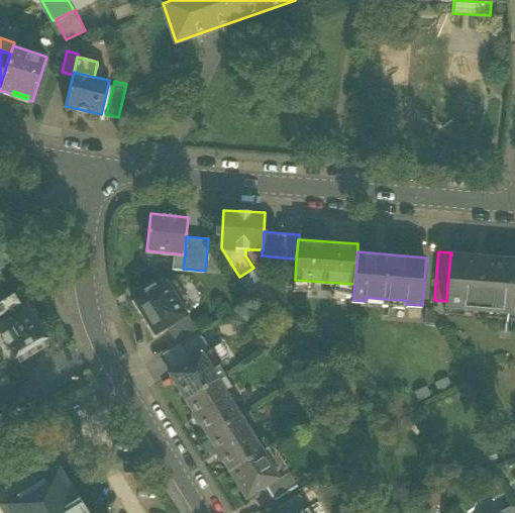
[(185,254),(175,253),(173,268),(183,269),(185,254)]
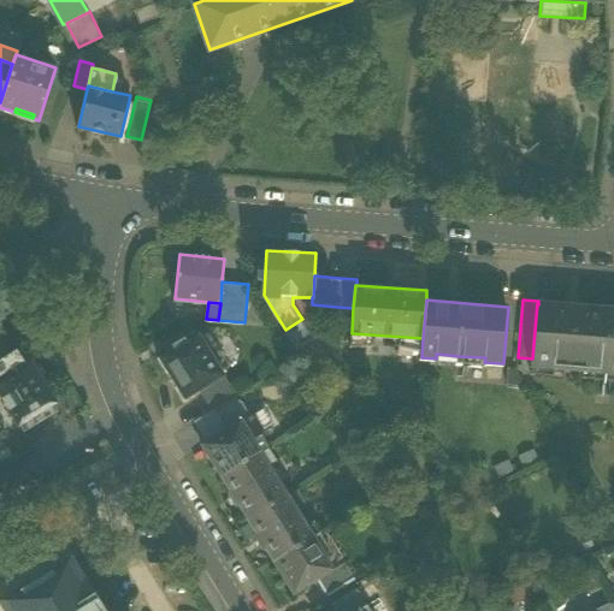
[(532,365),(585,369),(607,371),(612,309),(538,304),(537,303),(532,359),(532,365)]
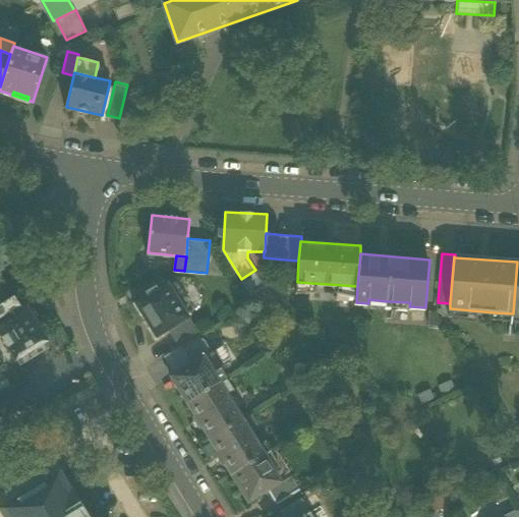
[(149,326),(157,338),(165,333),(170,329),(189,318),(168,281),(158,288),(156,286),(146,292),(148,294),(143,296),(134,301),(141,313),(142,313),(150,326),(149,326)]
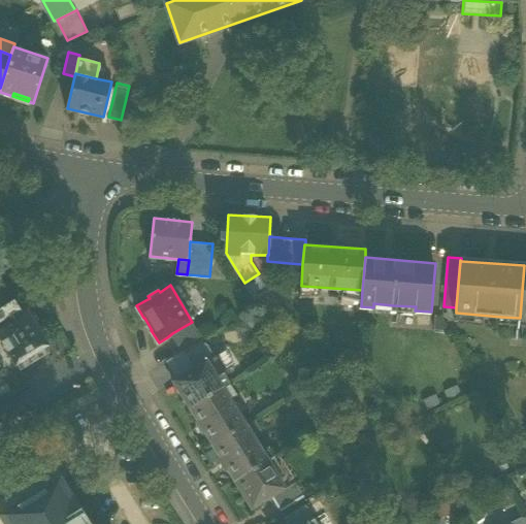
[(20,363),(23,367),(48,352),(45,347),(48,346),(37,327),(38,326),(39,320),(35,313),(28,310),(27,312),(26,309),(21,313),(14,302),(0,310),(0,323),(1,325),(0,325),(0,335),(18,364),(20,363)]
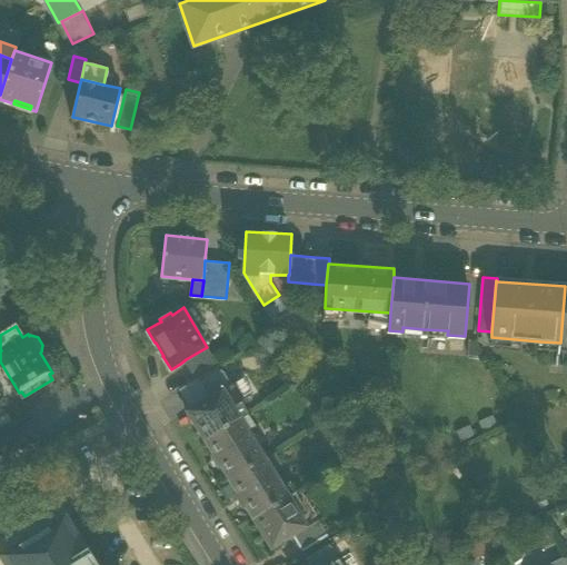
[(186,359),(197,378),(218,365),(207,347),(186,359)]
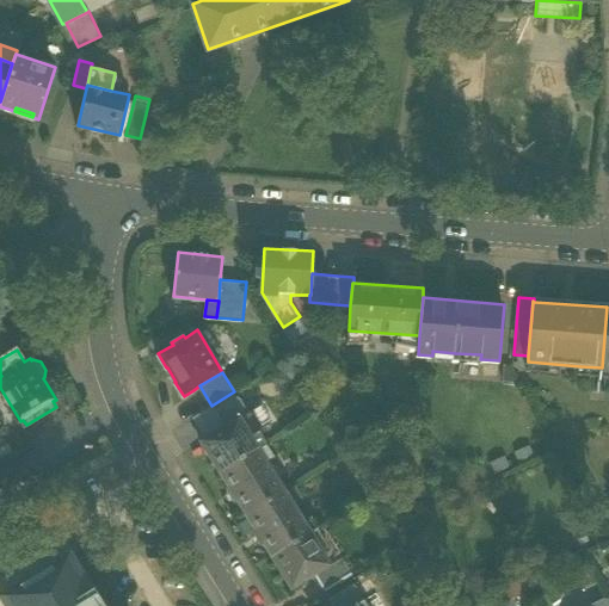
[(238,396),(215,410),(225,426),(239,416),(240,418),(248,413),(238,396)]
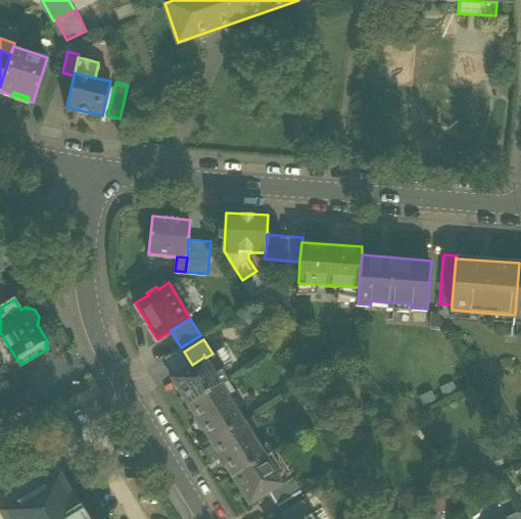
[(172,377),(188,404),(221,383),(215,373),(205,358),(204,357),(192,365),(172,377)]
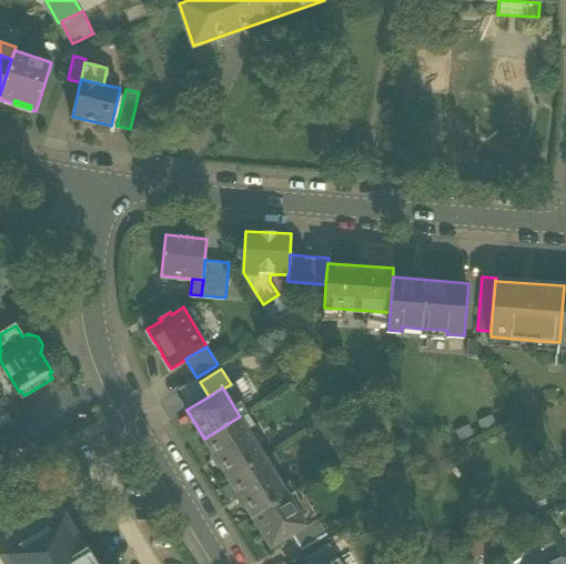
[(233,405),(240,416),(248,412),(240,401),(233,405)]
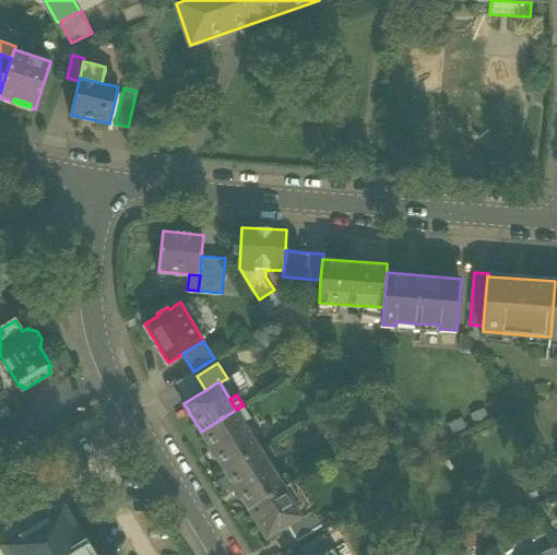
[(0,444),(4,443),(9,450),(44,434),(31,405),(0,420),(0,444)]
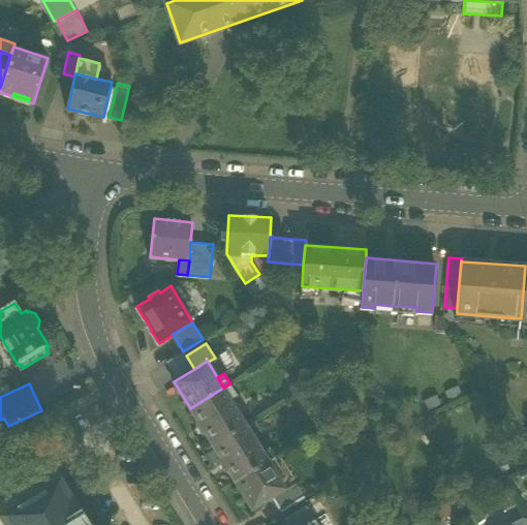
[(237,395),(230,383),(223,388),(230,399),(237,395)]
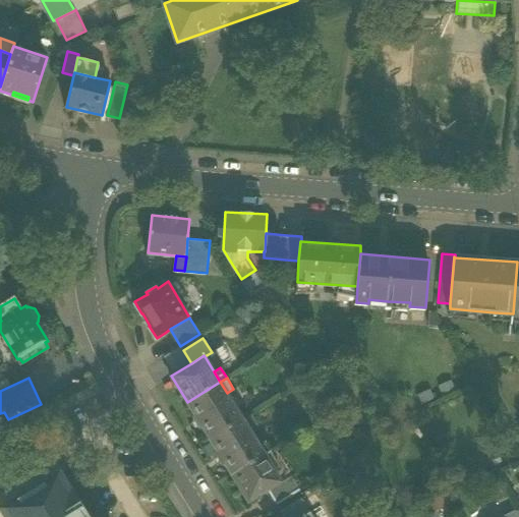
[(227,393),(220,382),(187,402),(195,415),(193,416),(199,426),(202,425),(210,439),(242,418),(227,393)]
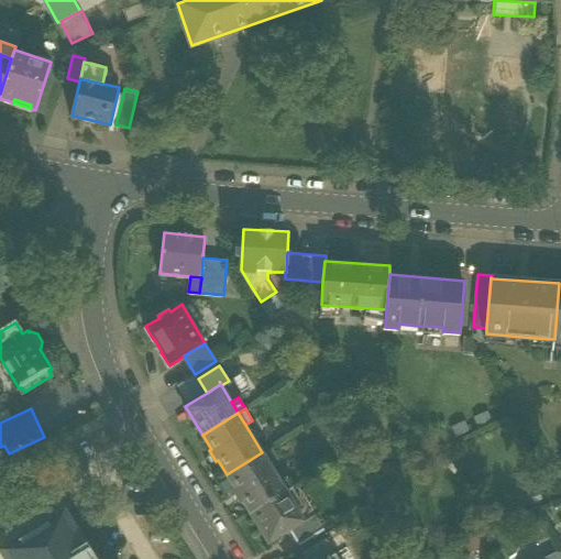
[(539,463),(546,466),(551,463),(554,458),(551,451),(546,449),(539,451),(537,457),(539,463)]
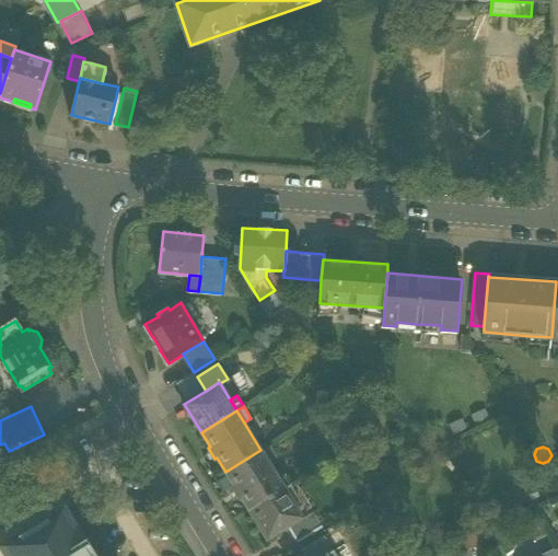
[(278,477),(260,450),(225,472),(234,485),(232,487),(239,497),(241,496),(250,510),(285,488),(278,477)]
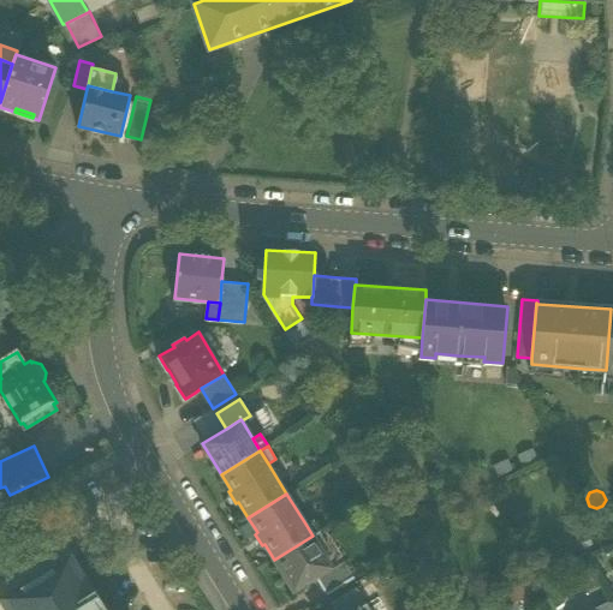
[(305,524),(313,536),(321,531),(313,519),(305,524)]
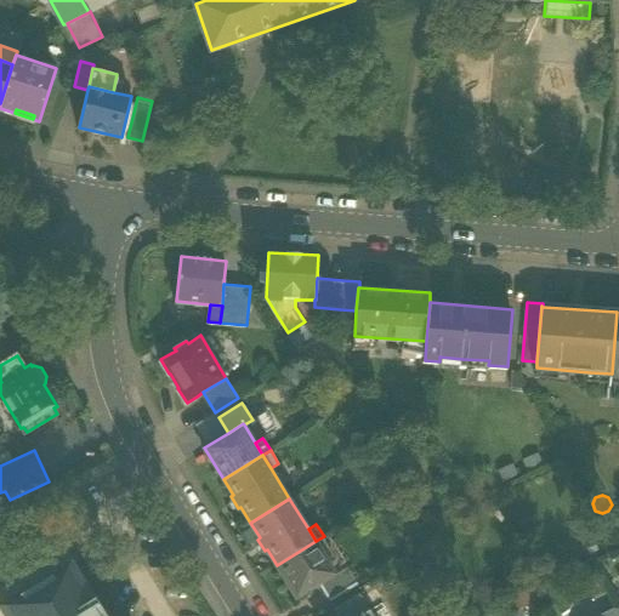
[(335,554),(324,536),(316,541),(327,559),(335,554)]
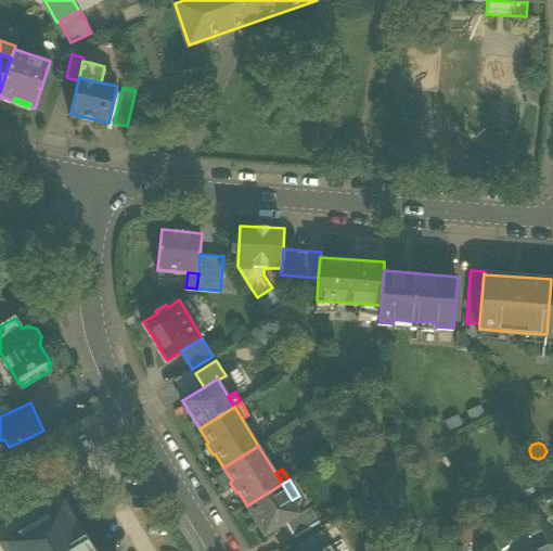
[(292,500),(282,484),(247,505),(265,534),(287,520),(299,512),(292,500)]
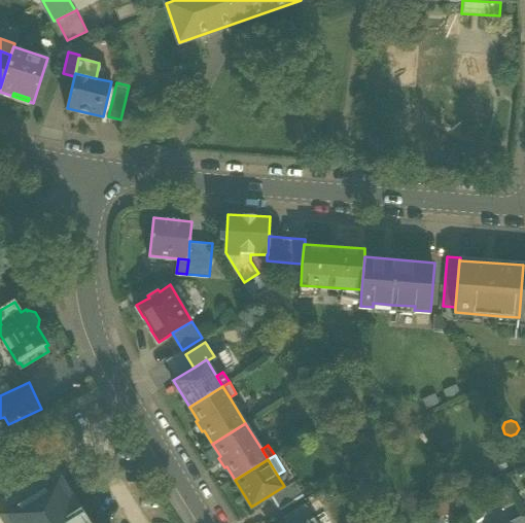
[(88,522),(60,478),(1,515),(5,522),(88,522)]
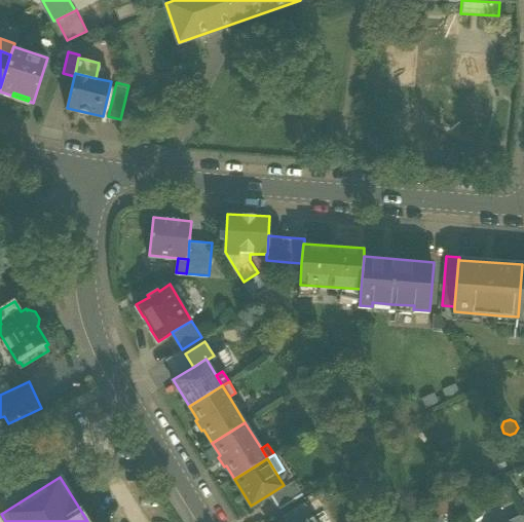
[(272,492),(279,506),(299,493),(291,481),(284,485),(272,492)]
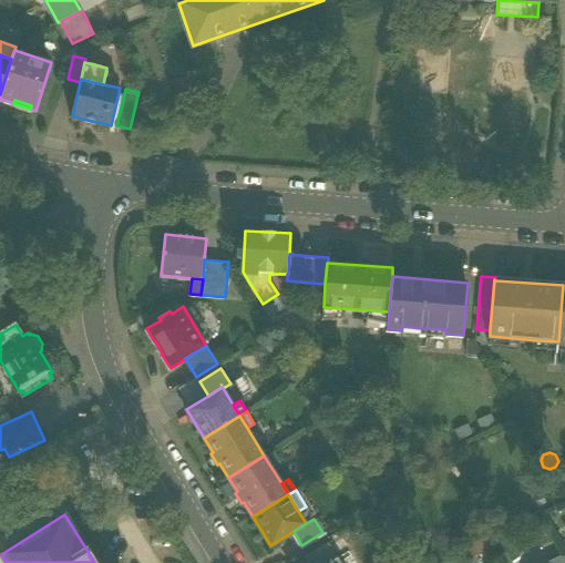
[(307,555),(311,562),(326,562),(329,561),(330,562),(338,558),(328,542),(307,555)]
